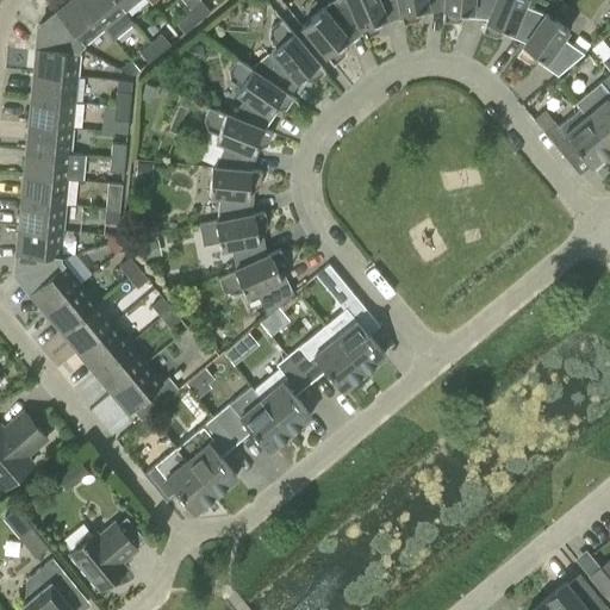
[(43,29),(79,48),(103,29),(79,0),(68,0),(62,5),(66,8),(50,22),(47,24),(44,26),(43,29)]
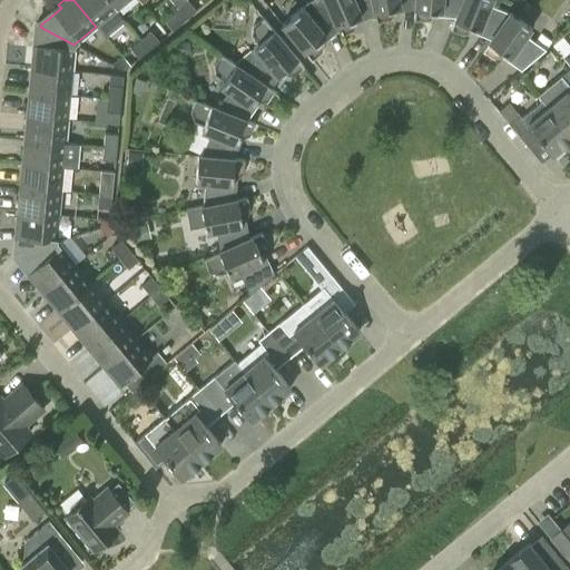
[(123,21),(115,11),(105,0),(74,0),(96,27),(105,37),(123,21)]
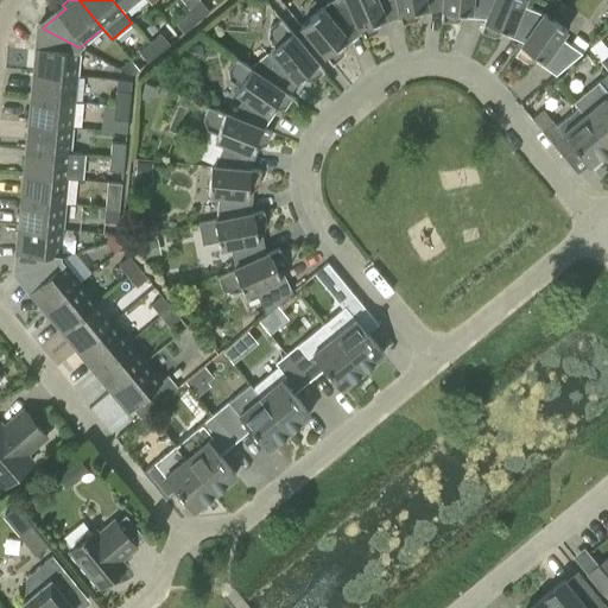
[(112,0),(122,12),(135,0),(112,0)]
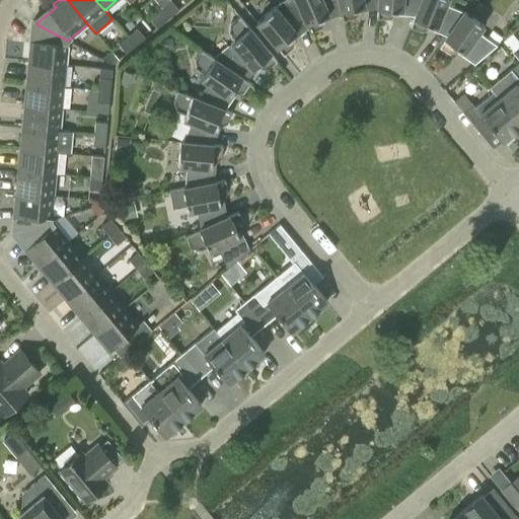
[(178,9),(170,0),(161,8),(169,17),(178,9)]
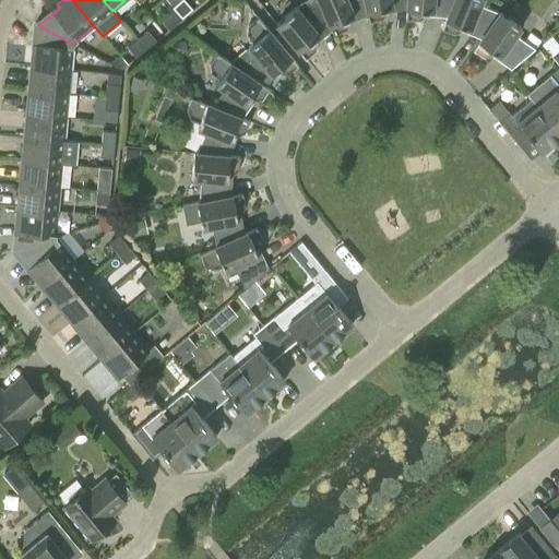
[(317,42),(331,31),(318,0),(301,14),(295,8),(275,24),(305,59),(316,50),(317,42)]
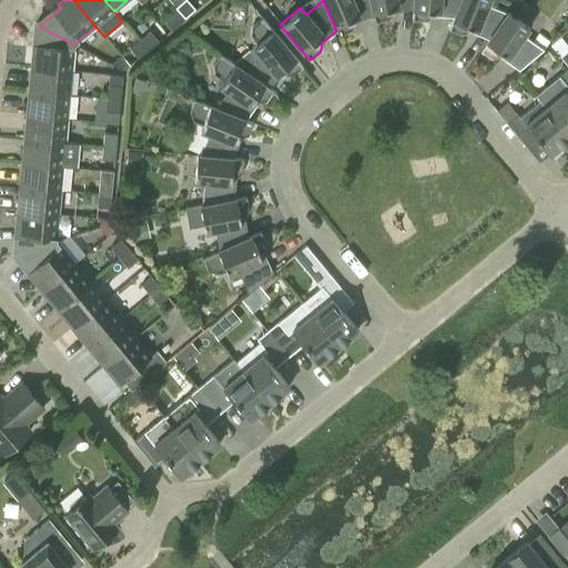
[(322,0),(323,0),(336,31),(338,37),(352,30),(355,22),(373,14),(368,0),(322,0)]
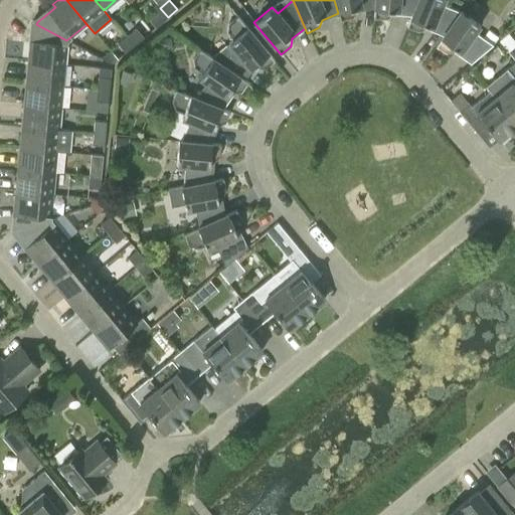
[(334,0),(338,13),(339,20),(351,18),(356,11),(374,8),(374,0),(334,0)]
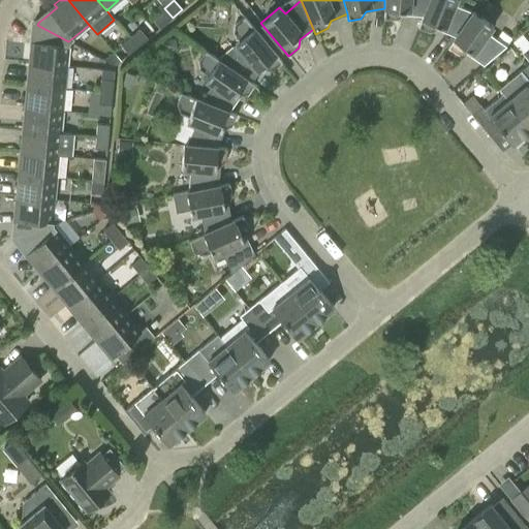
[(384,0),(384,8),(383,19),(397,20),(403,14),(422,17),(428,0),(384,0)]
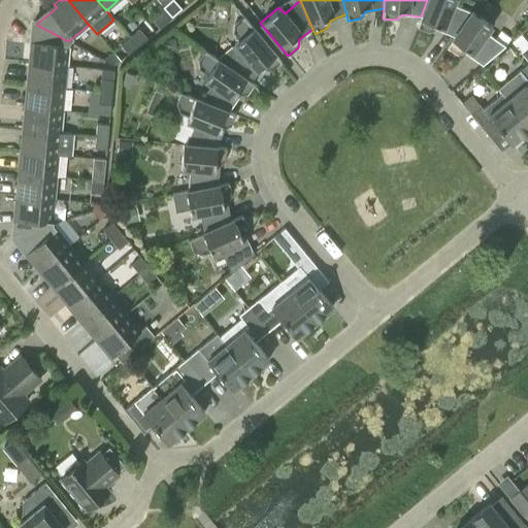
[(427,0),(421,17),(417,28),(429,32),(436,30),(453,36),(470,12),(452,4),(454,0),(427,0)]
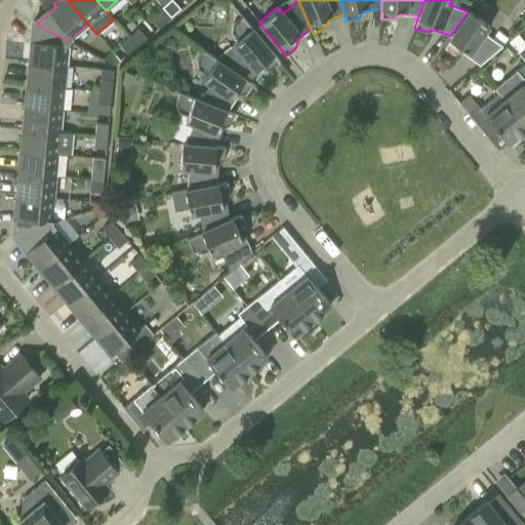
[(151,18),(158,28),(171,17),(163,8),(151,18)]
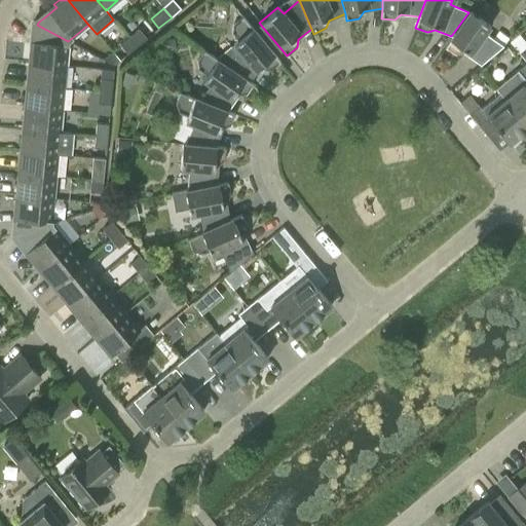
[(468,12),(451,36),(444,46),(455,54),(462,52),(480,65),(499,48),(504,44),(484,31),(490,24),(470,10),(468,12)]
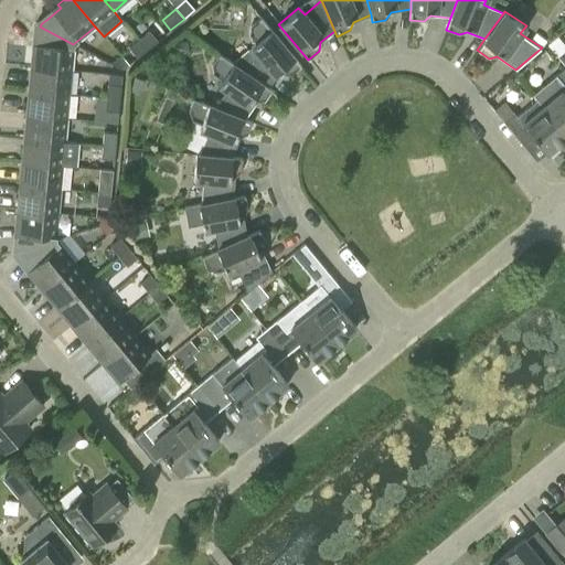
[(257,54),(241,67),(263,84),(278,72),(280,74),(289,75),(300,66),(260,18),(249,27),(248,35),(254,43),(251,46),(257,54)]
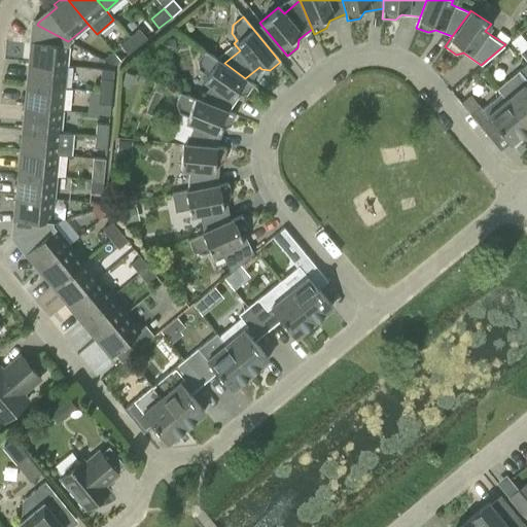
[(28,63),(66,66),(68,41),(37,25),(37,26),(36,29),(35,40),(31,39),(28,63)]
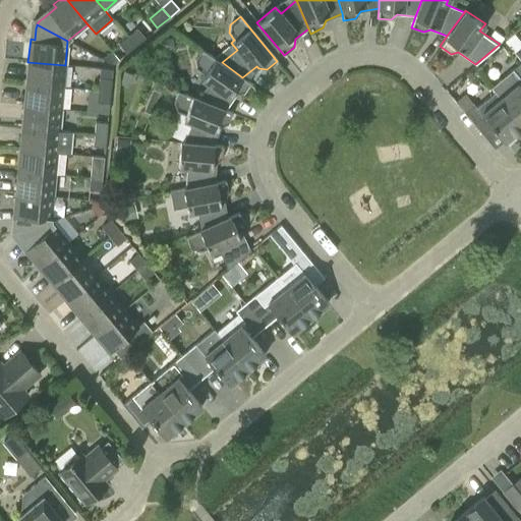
[(145,38),(137,29),(128,36),(135,45),(145,38)]
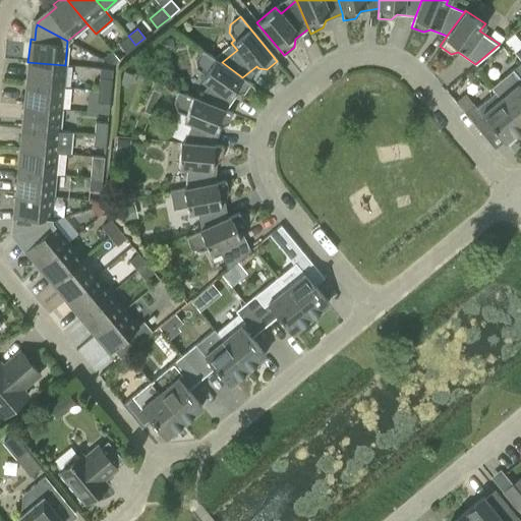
[(118,44),(126,53),(135,45),(128,36),(118,44)]
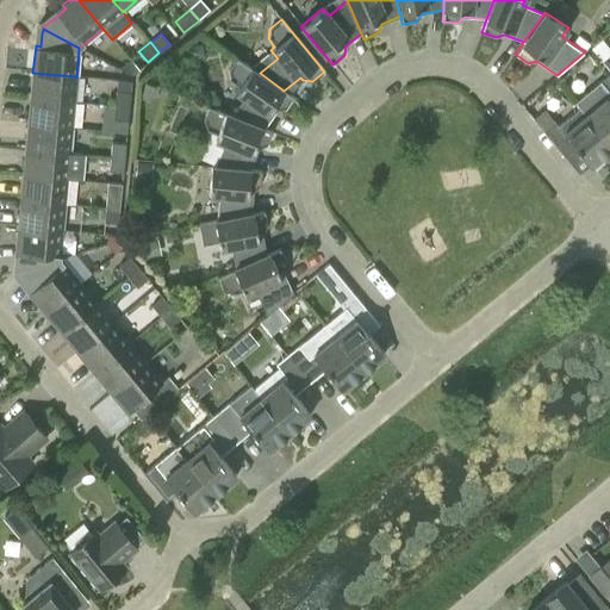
[(573,101),(577,106),(609,145),(609,72),(599,60),(590,48),(585,51),(579,56),(598,80),(573,101)]
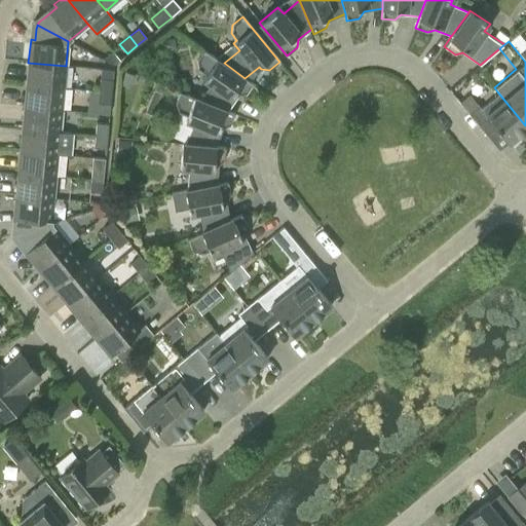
[(525,43),(517,51),(525,62),(525,43)]
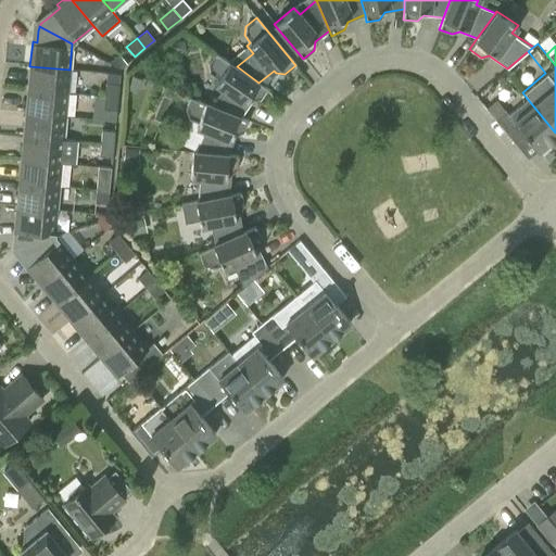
[(223,88),(210,105),(235,115),(247,99),(251,102),(258,100),(267,89),(258,83),(237,66),(216,52),(209,63),(210,72),(218,78),(215,83),(223,88)]
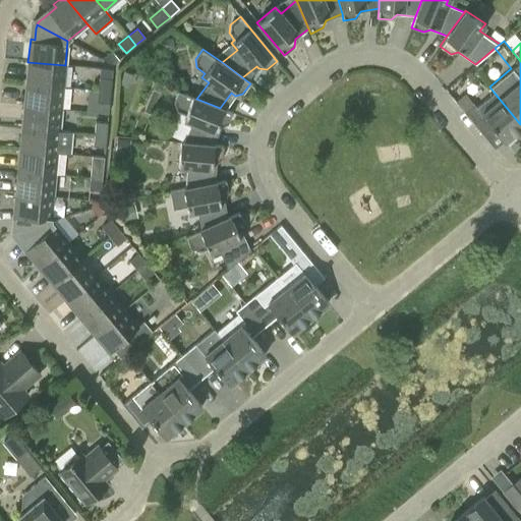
[(25,83),(63,88),(65,65),(27,62),(27,64),(33,65),(31,82),(26,82),(25,83)]
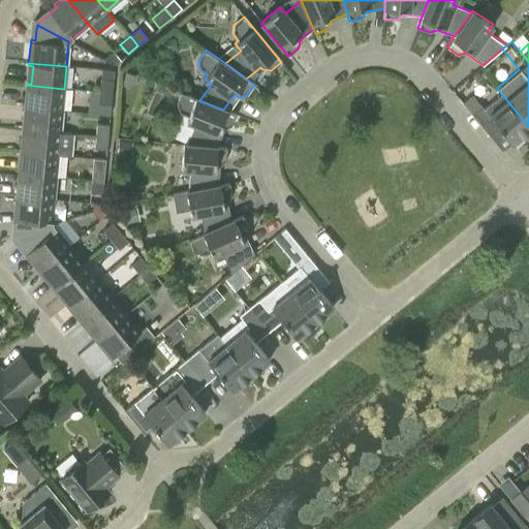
[(126,73),(121,85),(129,88),(133,78),(126,73)]
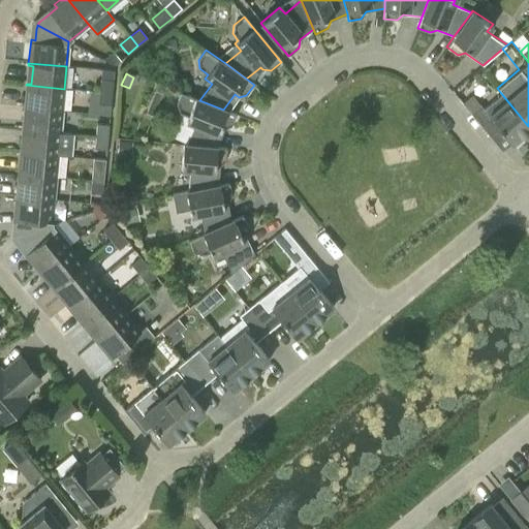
[(113,81),(100,80),(99,91),(112,92),(113,81)]
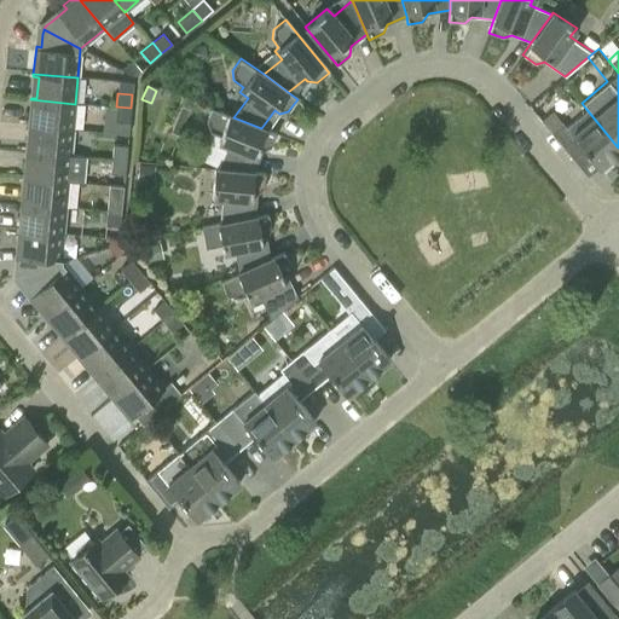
[(75,104),(30,99),(28,126),(73,129),(75,104)]
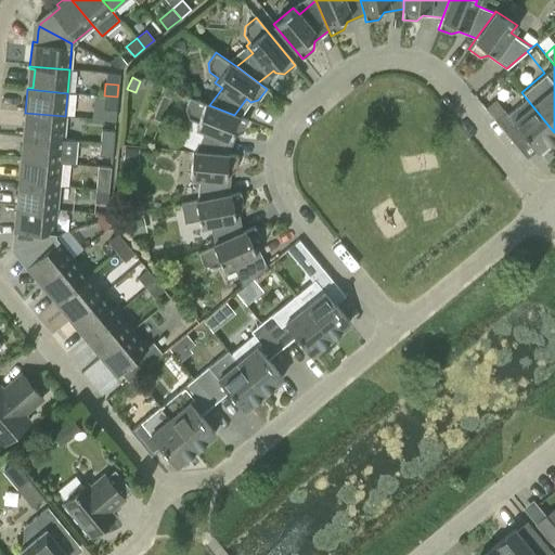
[(103,118),(115,119),(117,97),(104,95),(103,118)]
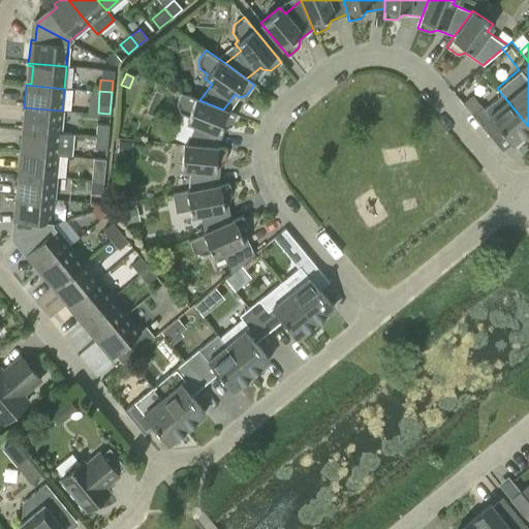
[(194,124),(186,145),(212,147),(219,128),(222,130),(230,126),(236,115),(223,110),(199,100),(181,92),(176,104),(179,113),(188,116),(186,120),(194,124)]
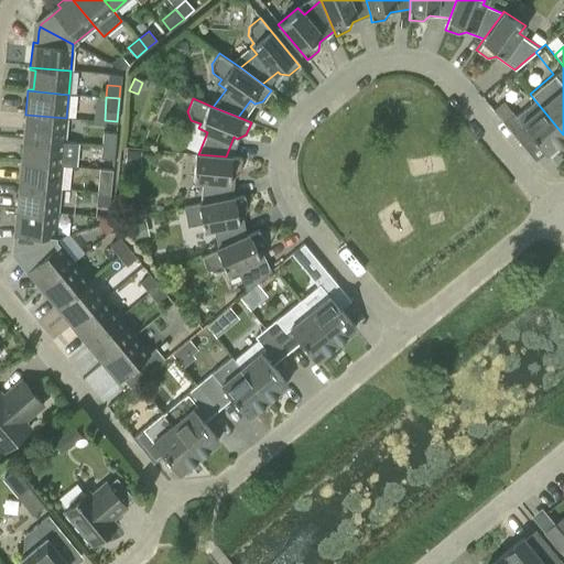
[(563,137),(563,134),(533,98),(513,115),(509,109),(499,118),(527,151),(537,143),(545,153),(563,137)]
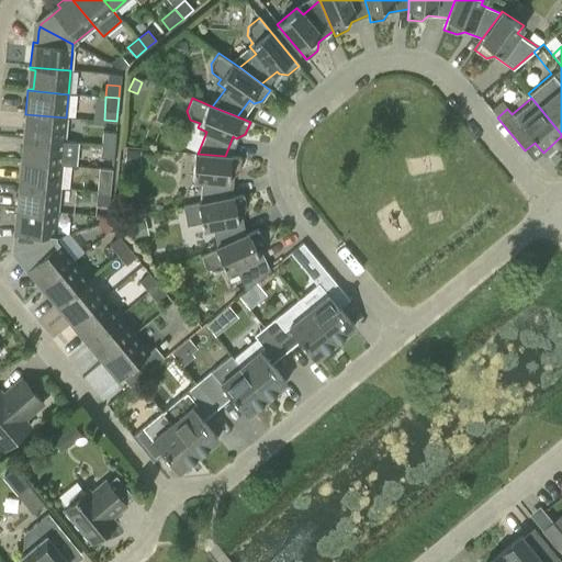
[(23,138),(64,142),(66,117),(25,114),(25,116),(30,117),(29,136),(24,136),(23,138)]
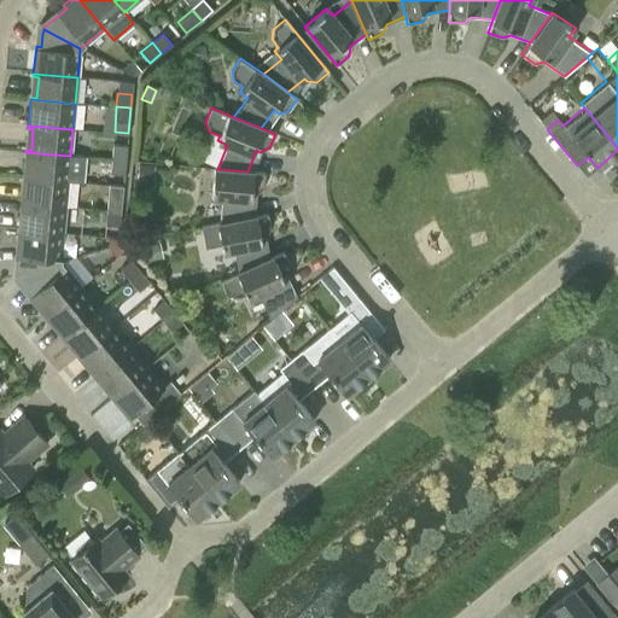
[(127,146),(112,145),(111,159),(126,161),(127,146)]
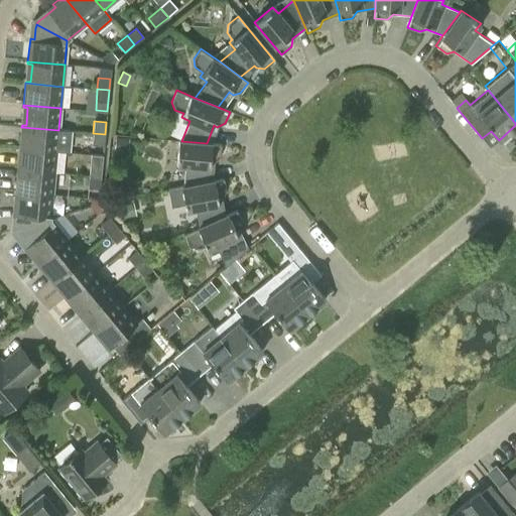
[(58,130),(21,127),(19,148),(56,151),(69,152),(71,131),(58,130)]
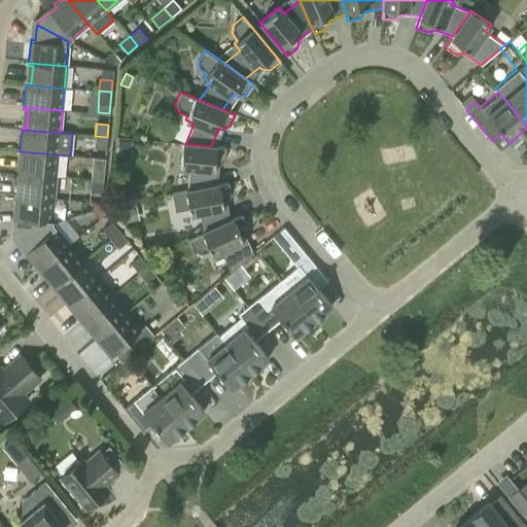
[(94,147),(105,148),(107,137),(95,136),(94,147)]
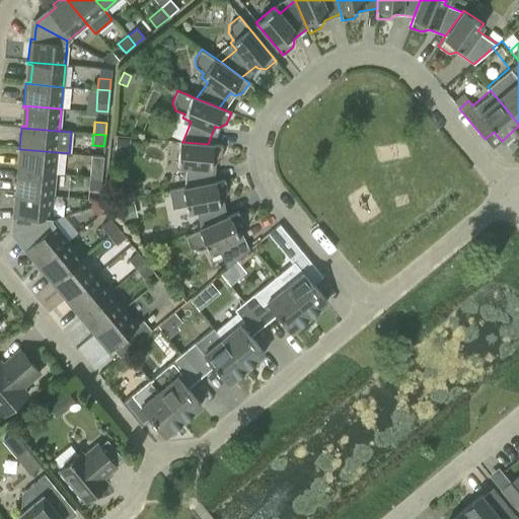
[(130,138),(116,137),(115,150),(129,151),(130,138)]
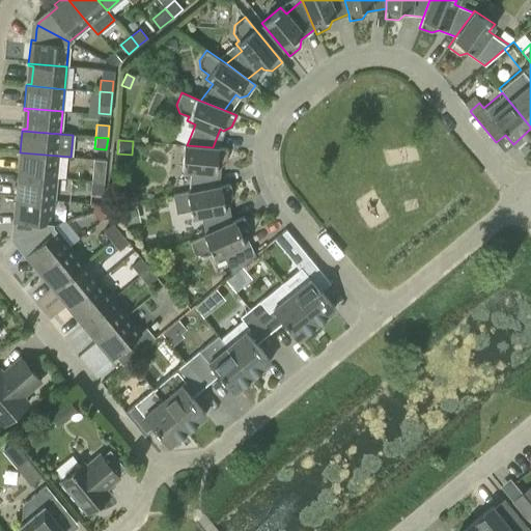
[(190,169),(188,192),(214,187),(216,167),(219,167),(226,162),(227,149),(213,147),(187,145),(184,144),(180,169),(190,169)]
